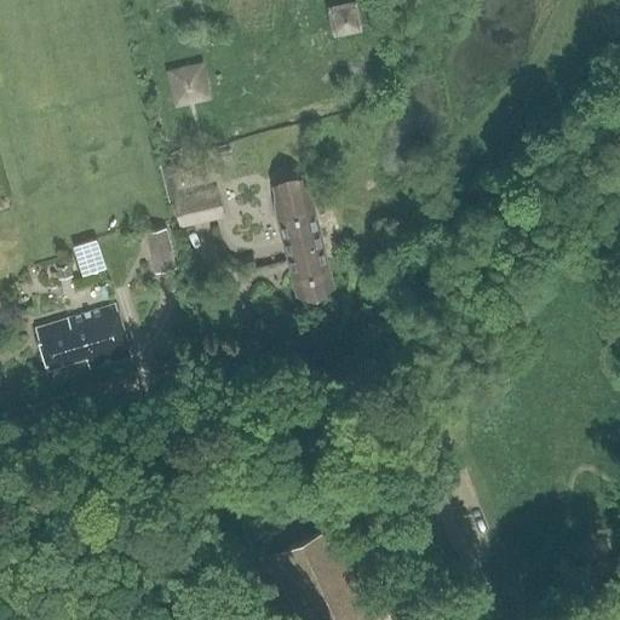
[(357,0),(329,0),(328,0),(333,30),(362,26),(357,0)]
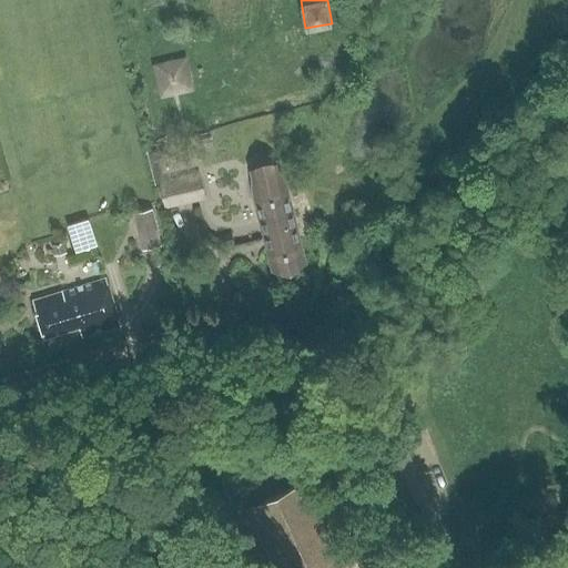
[(189,54),(155,59),(160,91),(193,87),(189,54)]
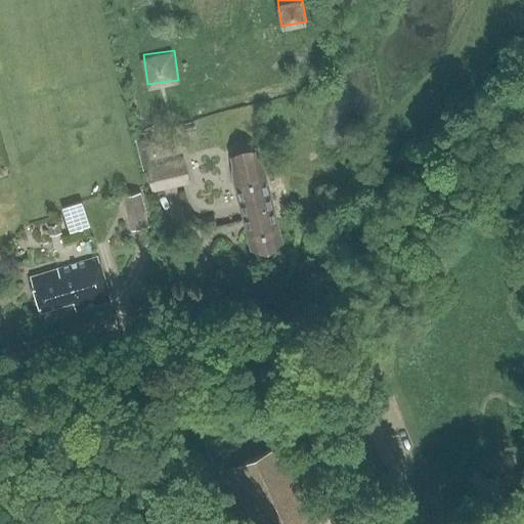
[(135,142),(142,171),(144,170),(150,193),(189,183),(183,158),(151,166),(144,140),(135,142)]
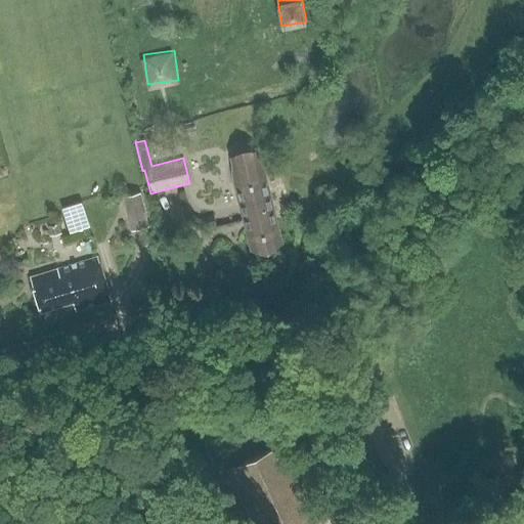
[(234,184),(251,251),(279,244),(263,177),(260,178),(254,153),(232,158),(238,183),(234,184)]
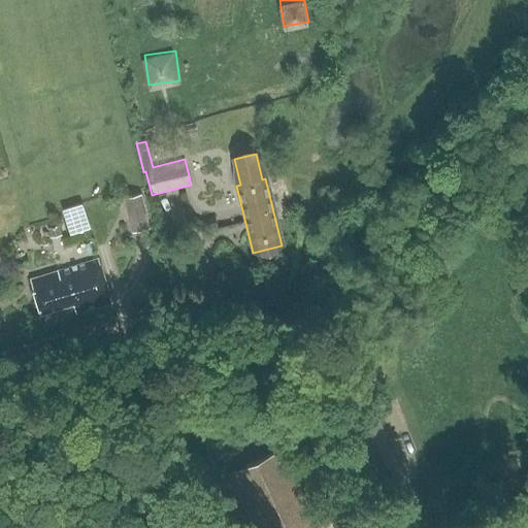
[(150,228),(141,194),(124,198),(131,232),(150,228)]
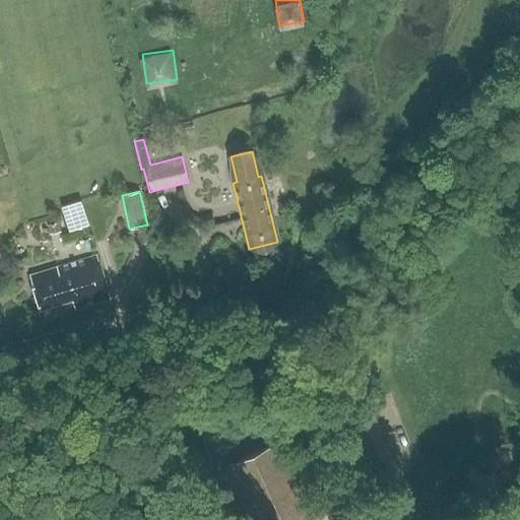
[(201,216),(203,226),(213,224),(211,214),(201,216)]
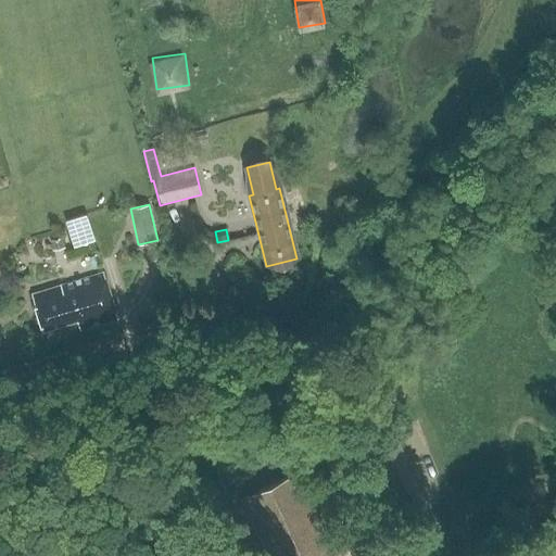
[(52,250),(64,248),(62,238),(50,240),(52,250)]
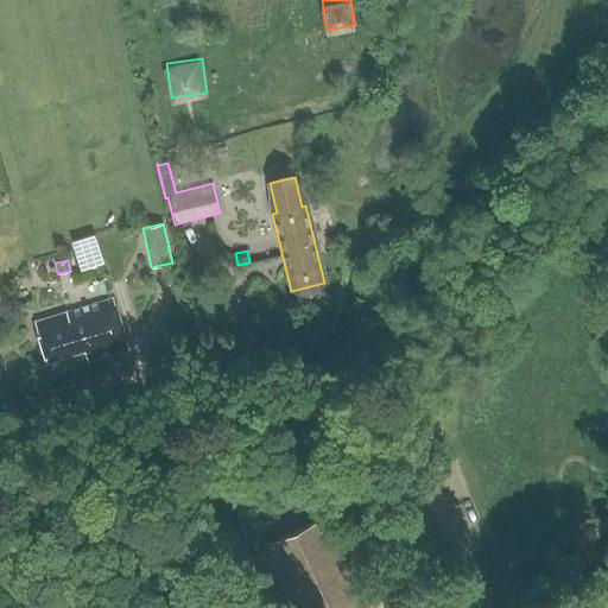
[(88,361),(127,349),(113,299),(36,322),(46,361),(84,350),(88,361)]
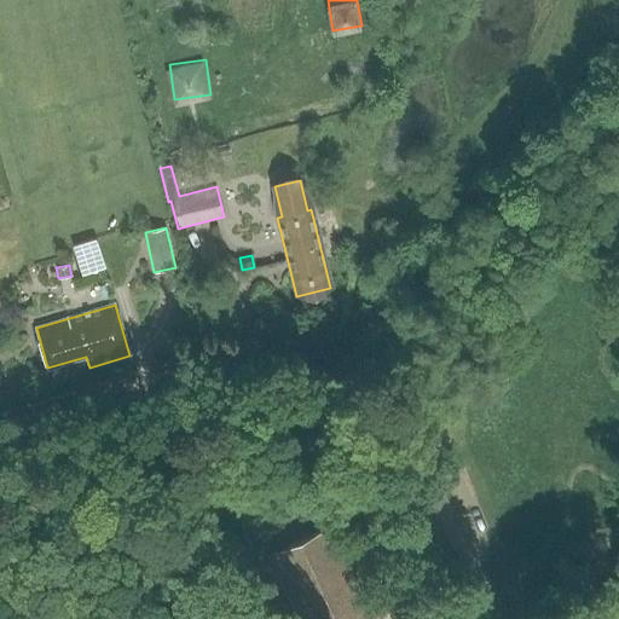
[(299,618),(374,618),(330,527),(270,556),(299,618)]
